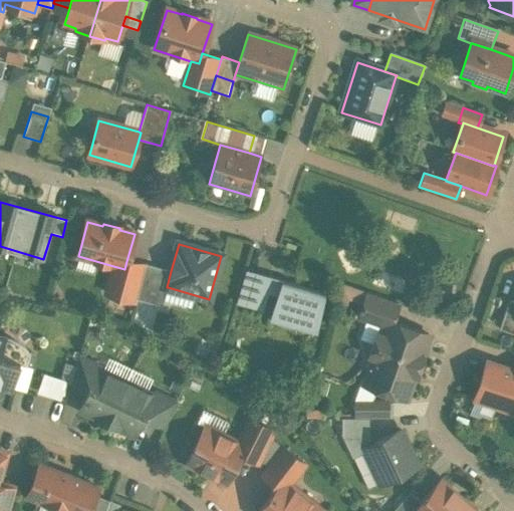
[(124,269),(113,266),(106,293),(135,301),(136,299),(145,266),(126,261),(124,269)]
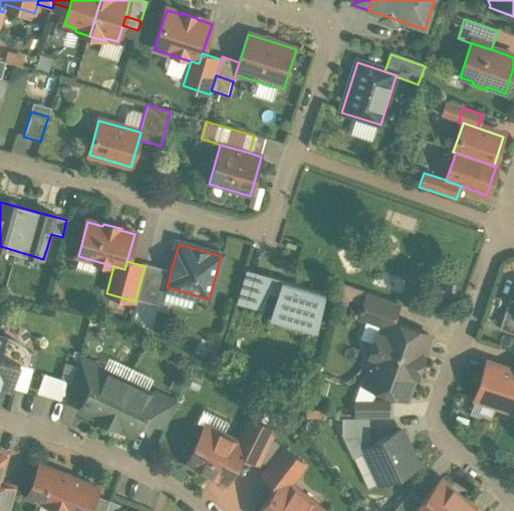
[(171,271),(146,264),(145,266),(136,299),(163,306),(168,287),(167,287),(171,271)]
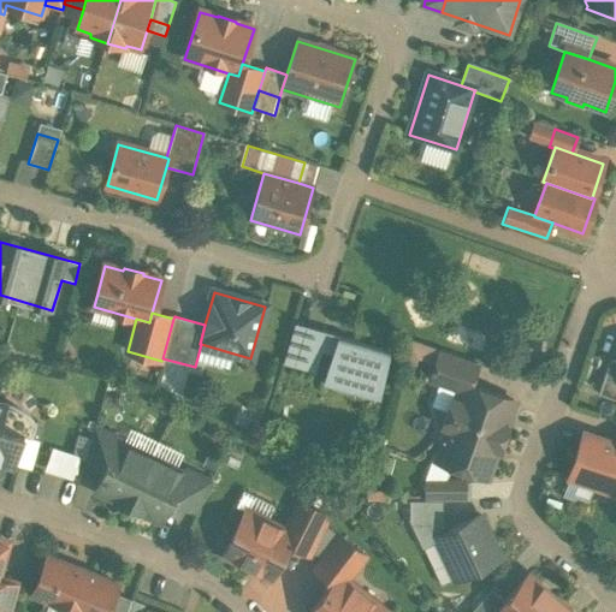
[(326,332),(295,324),(288,350),(320,358),(321,352),(323,348),(326,332)]
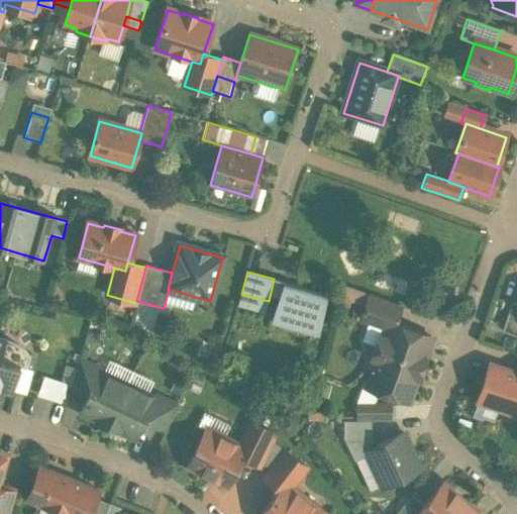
[(327,294),(274,279),(271,292),(282,295),(276,316),(316,328),(325,295),(327,295),(327,294)]
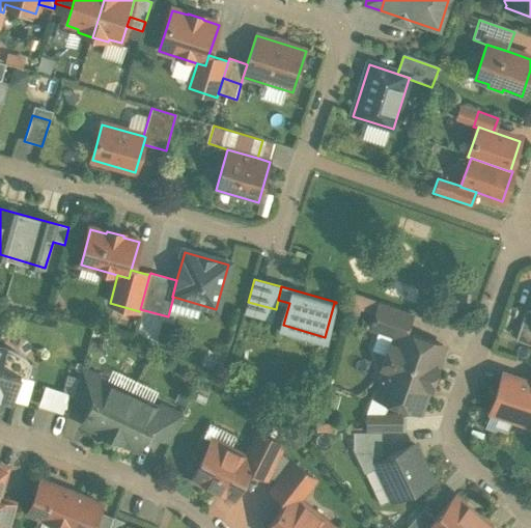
[(276,309),(248,302),(245,313),(273,321),(276,309)]
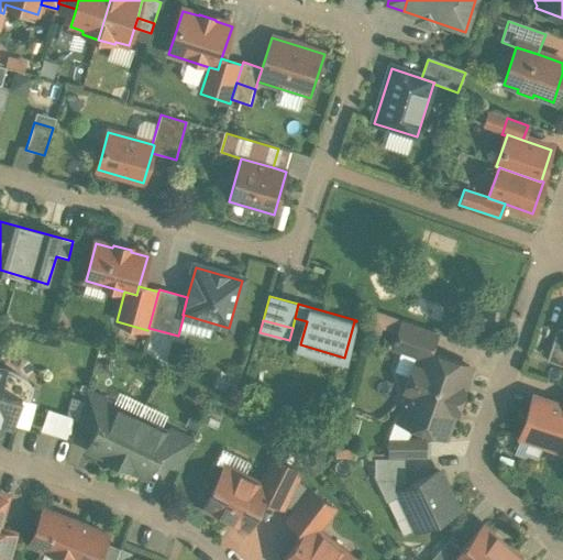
[(437,332),(404,321),(394,348),(421,359),(424,352),(429,353),(437,332)]
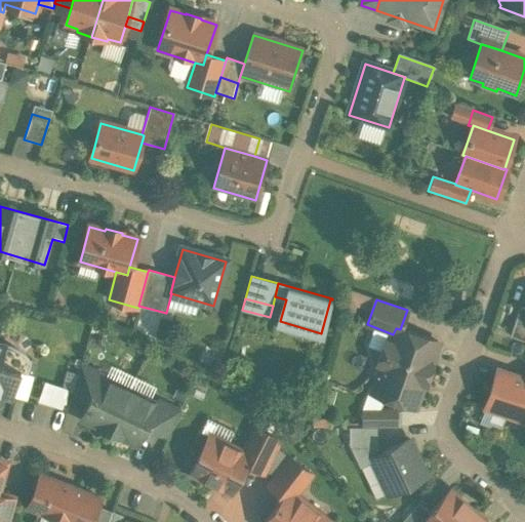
[(524,309),(520,308),(510,337),(524,343),(524,340),(524,309)]
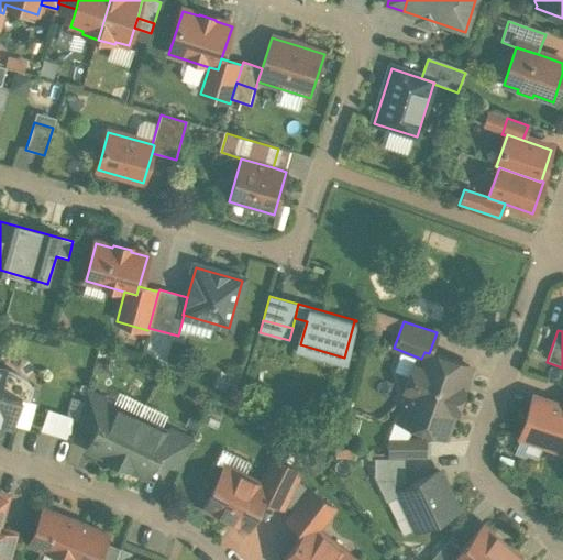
[(429,353),(424,352),(421,359),(418,369),(416,368),(411,370),(406,387),(408,392),(409,392),(410,392),(423,396),(438,390),(443,403),(453,398),(453,397),(461,399),(463,393),(462,391),(470,368),(429,353)]
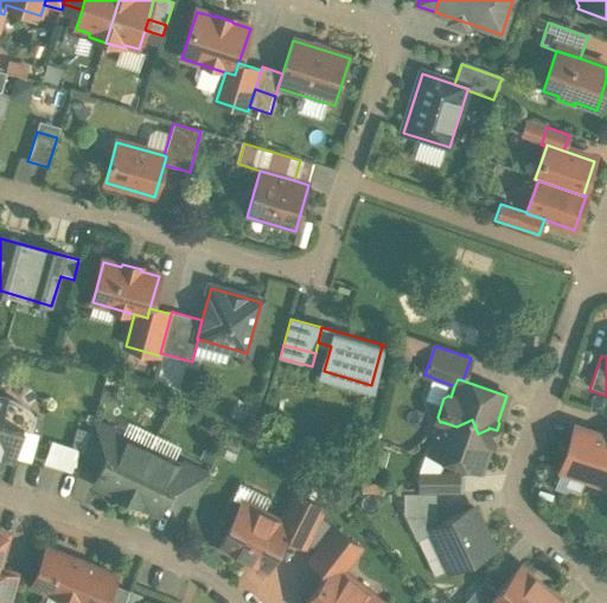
[(0,457),(14,462),(23,431),(24,429),(0,422),(7,399),(7,398),(4,398),(2,402),(0,401),(0,457)]
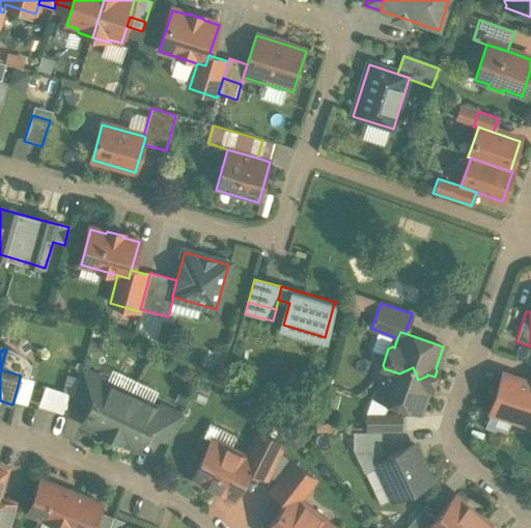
[(6,349),(6,350),(0,369),(21,376),(20,378),(28,380),(32,365),(30,364),(27,361),(23,358),(18,355),(12,352),(6,349)]
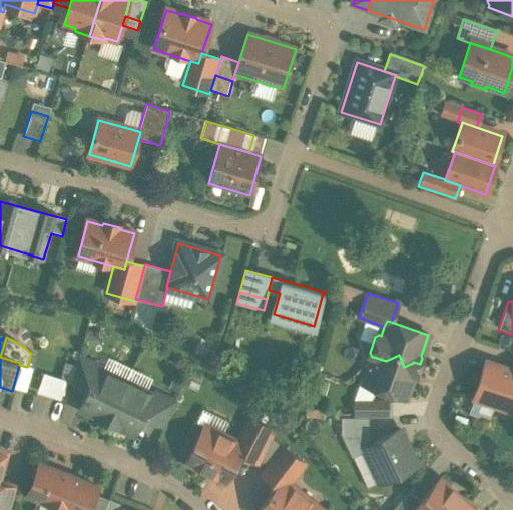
[(399,355),(386,361),(374,357),(373,357),(364,385),(372,388),(374,393),(382,395),(387,393),(405,399),(414,376),(416,374),(420,364),(413,362),(413,363),(404,367),(399,355)]
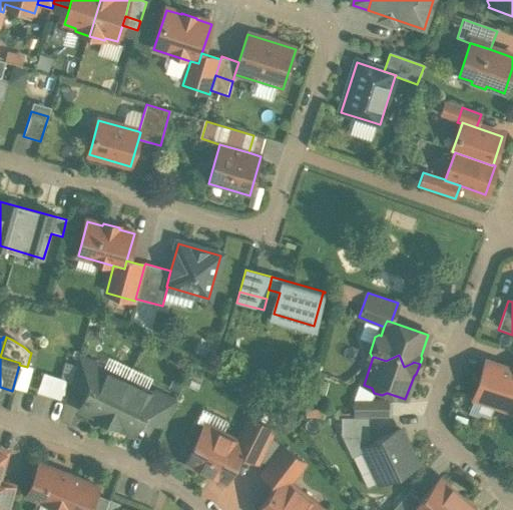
[(100,367),(79,357),(71,384),(88,392),(98,370),(100,367)]
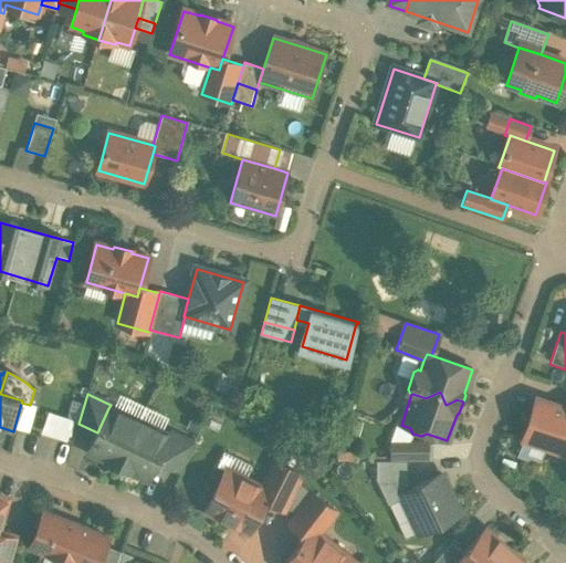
[(565,409),(536,399),(523,439),(565,454),(565,409)]
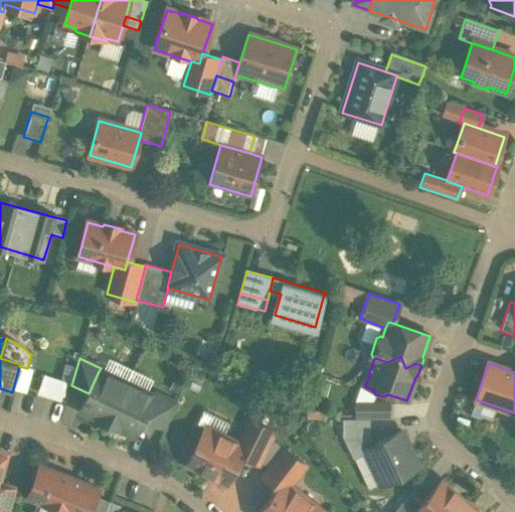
[(127,384),(99,371),(89,393),(80,411),(108,424),(127,384)]
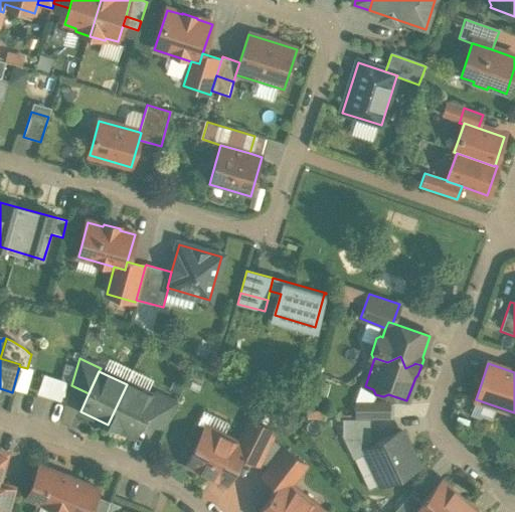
[(127,384),(108,424),(135,438),(144,419),(154,397),(127,384)]
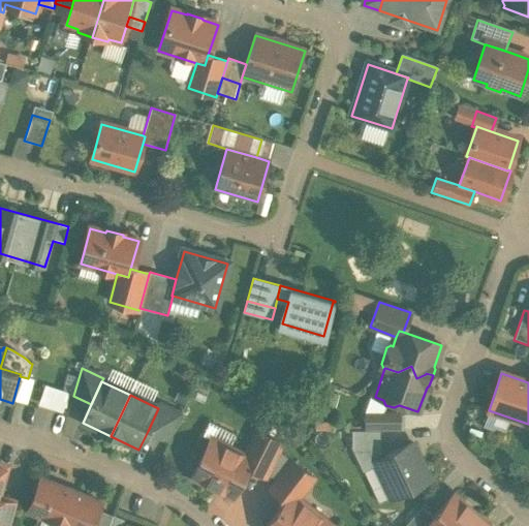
[(182,414),(159,404),(158,408),(148,431),(169,441),(182,414)]
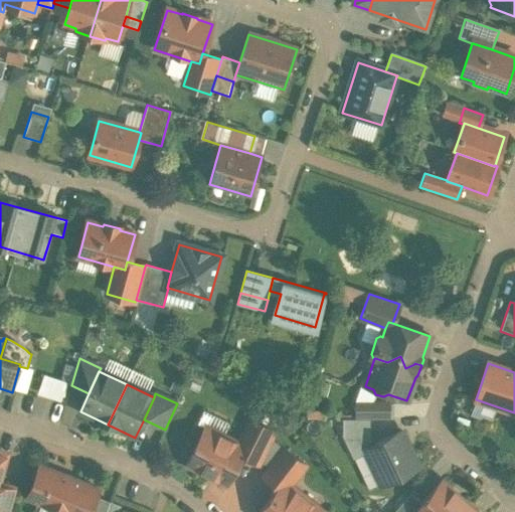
[(370,421),(389,421),(389,404),(356,404),(356,421),(370,421)]
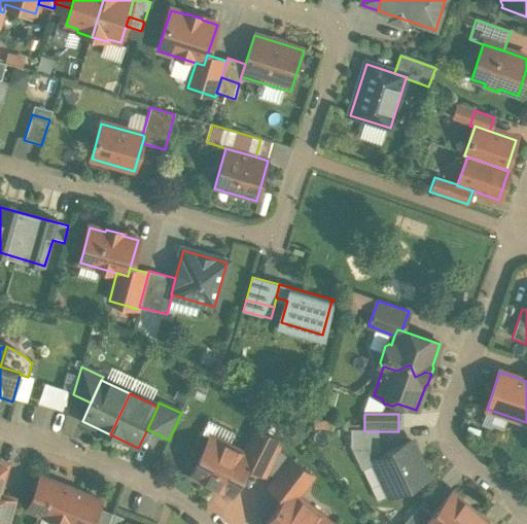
[(280,443),(256,431),(244,455),(250,458),(246,467),(264,476),(280,443)]
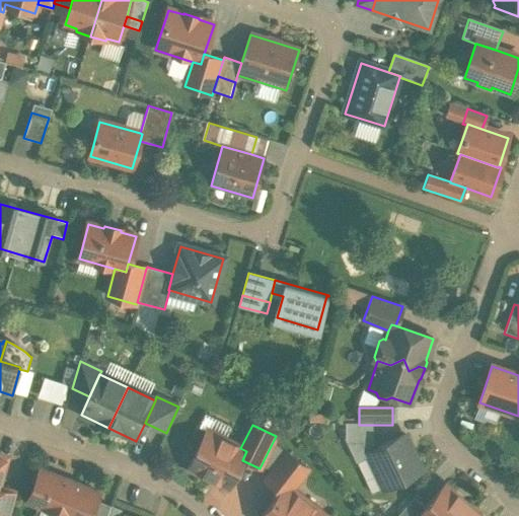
[(359,425),(345,425),(345,440),(356,463),(369,457),(367,453),(377,448),(373,440),(373,425),(359,425)]
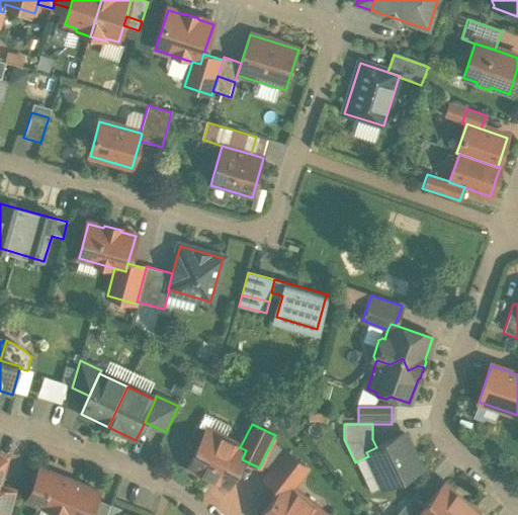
[(240,447),(207,431),(189,467),(228,487),(242,459),(246,450),(240,447)]
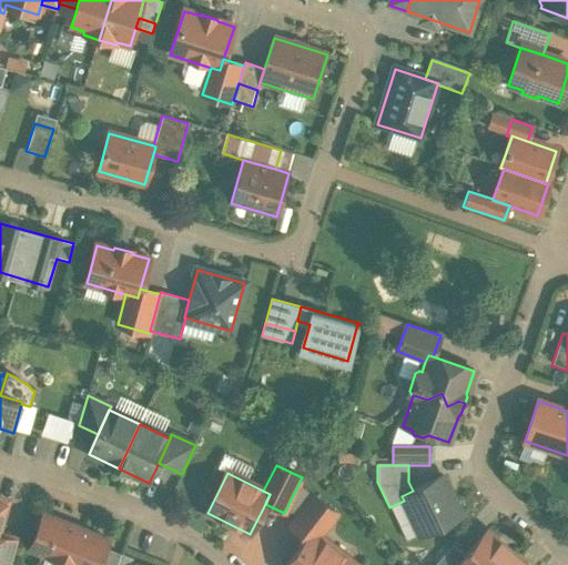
[(413,491),(402,496),(404,501),(421,535),(424,533),(429,535),(437,532),(439,526),(462,515),(443,476),(413,491)]
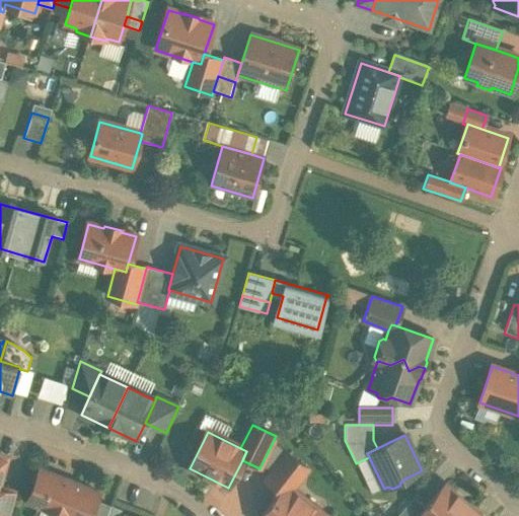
[(308,470),(286,453),(265,482),(280,494),(286,487),(292,492),(308,470)]
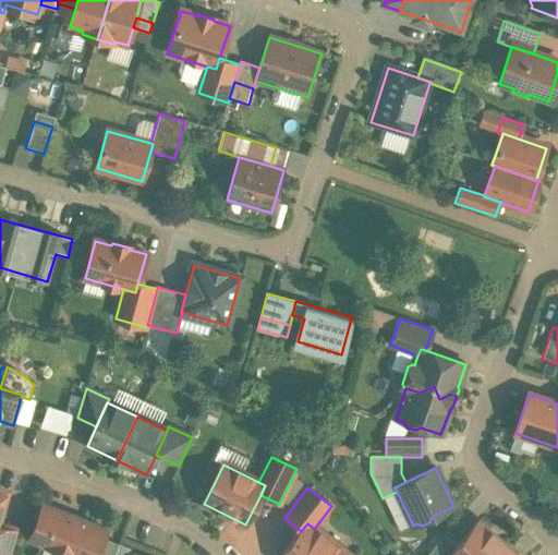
[(77,554),(91,525),(44,506),(31,540),(67,554),(77,554)]
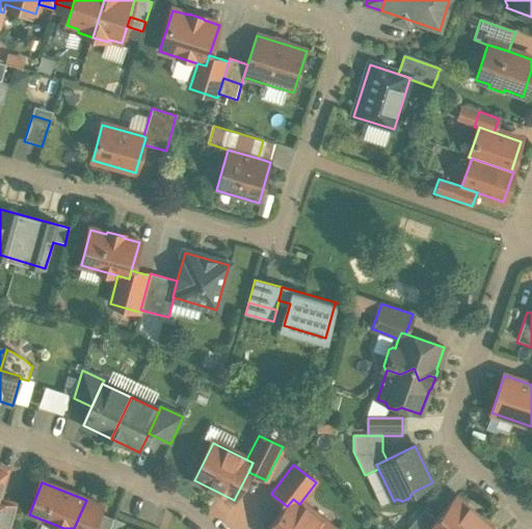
[(456,498),(435,522),(428,528),(464,528),(477,517),(456,498)]
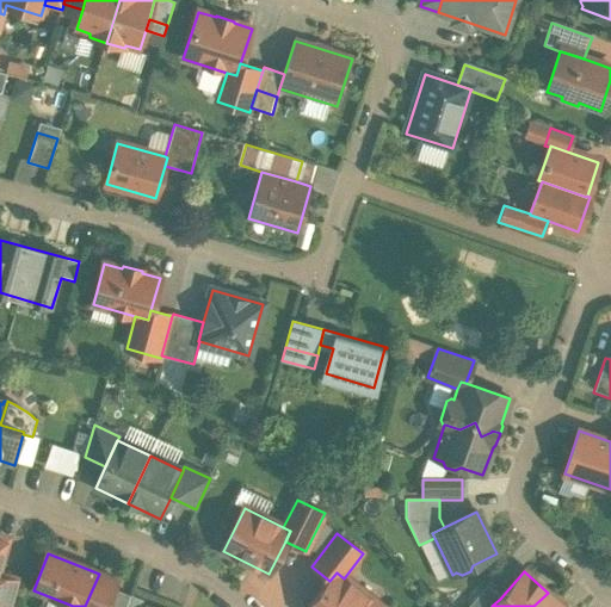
[(344,578),(337,573),(329,581),(309,606),(381,606),(344,578)]
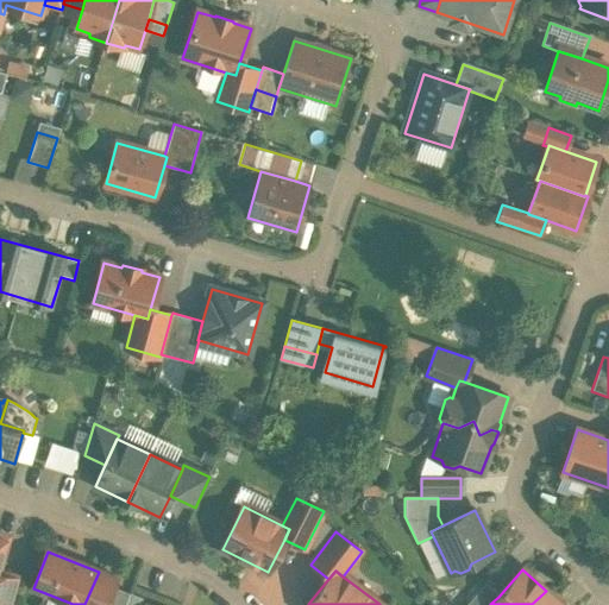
[(99,572),(85,604),(105,604),(113,587),(117,579),(99,572)]
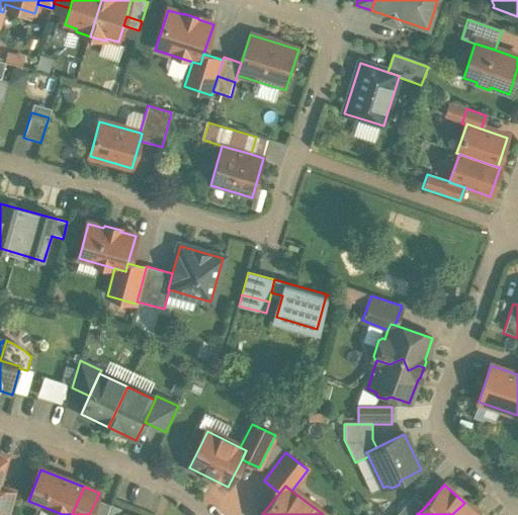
[(10,514),(16,494),(0,489),(0,514),(10,514)]
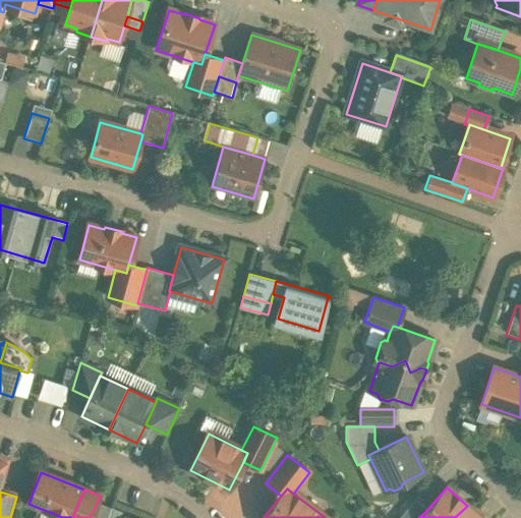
[(419,517),(426,511),(415,501),(399,517),(419,517)]
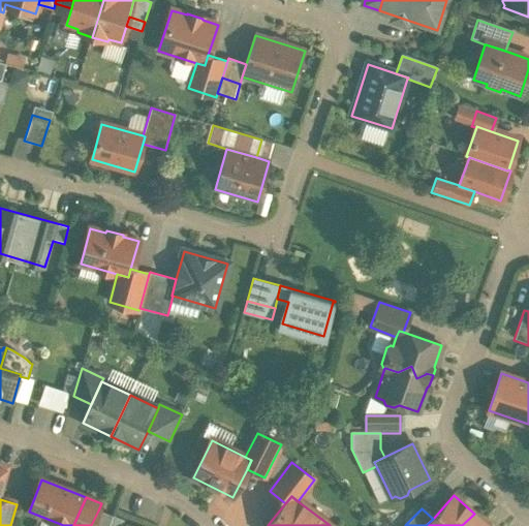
[(98,511),(91,525),(109,525),(113,517),(98,511)]
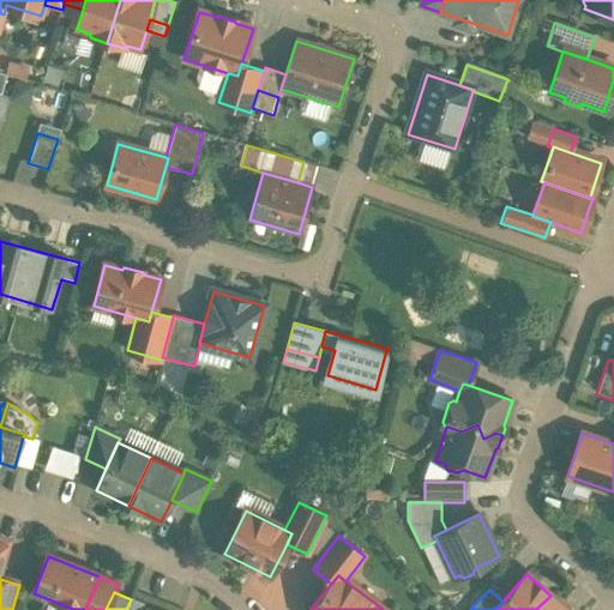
[(566,609),(551,596),(536,609),(566,609)]
